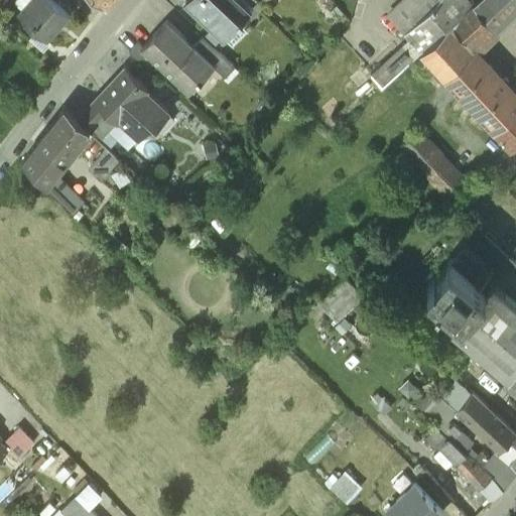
[(69,20),(45,0),(35,0),(18,20),(33,33),(46,44),(69,20)]
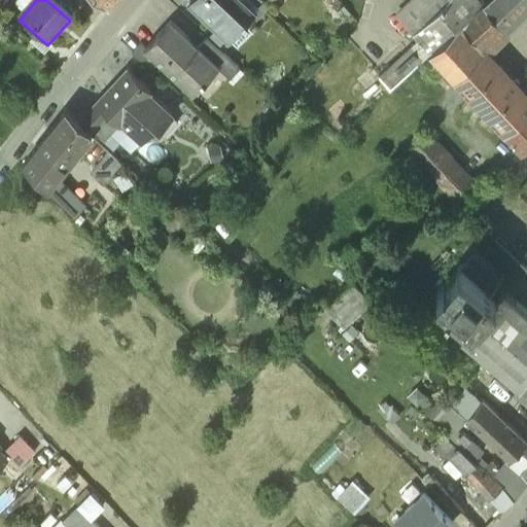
[(90,0),(108,13),(118,0),(90,0)]
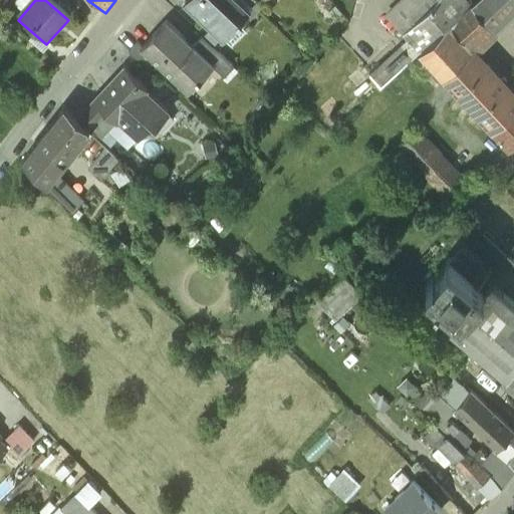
[(228,0),(199,0),(188,12),(224,46),(240,31),(243,29),(242,28),(249,20),(228,0)]
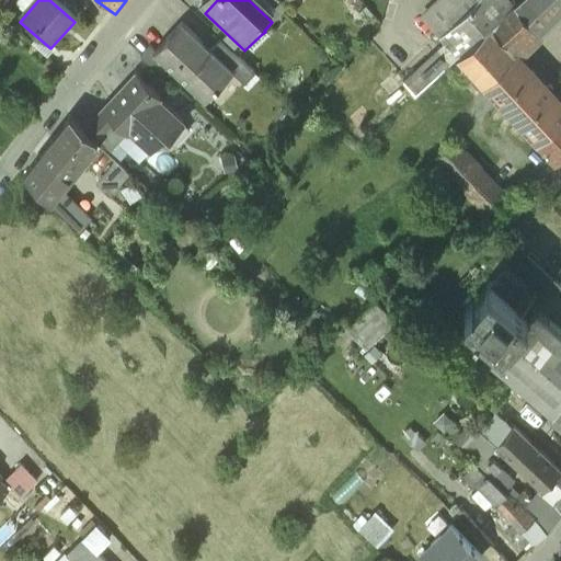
[(470,14),(473,10),(480,0),(441,0),(420,20),(441,41),(470,14)]
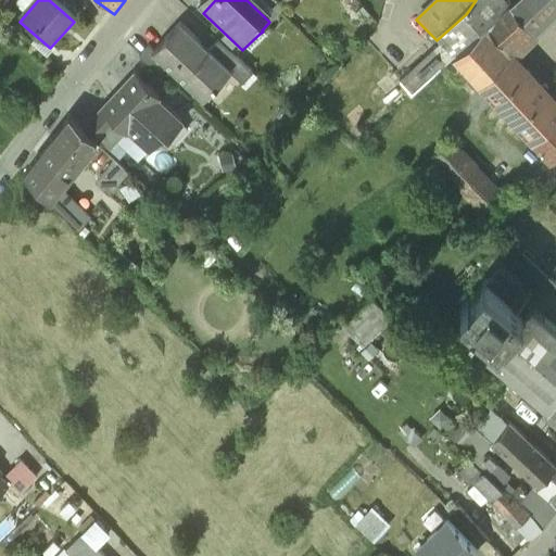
[(510,10),(502,0),(484,0),(492,8),(480,21),(469,10),(466,14),(483,34),(487,32),(510,10)]
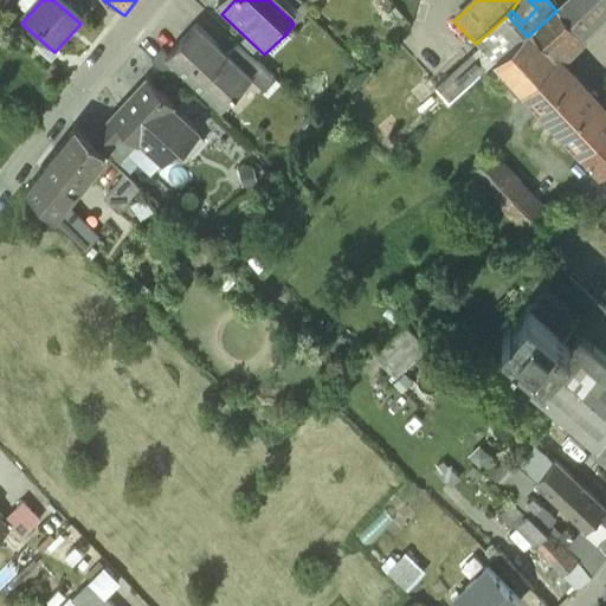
[(528,0),(519,0),(511,11),(523,23),(536,8),(528,0)]
